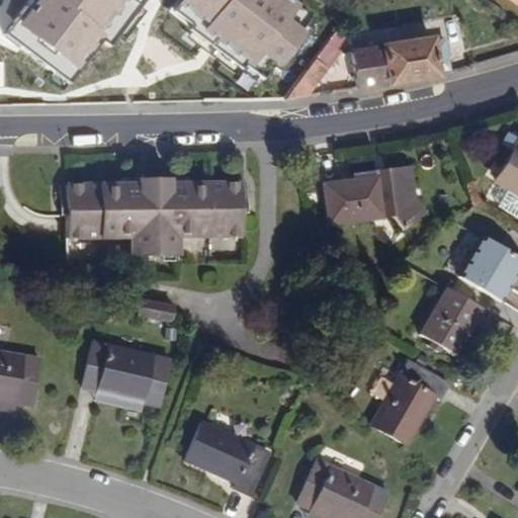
[(40,0),(9,40),(76,92),(146,0),(40,0)]
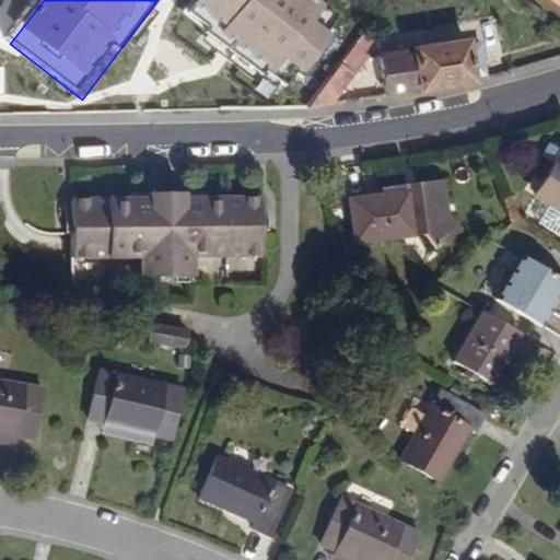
[(293,0),(188,0),(179,13),(293,97),(340,34),(293,0)]
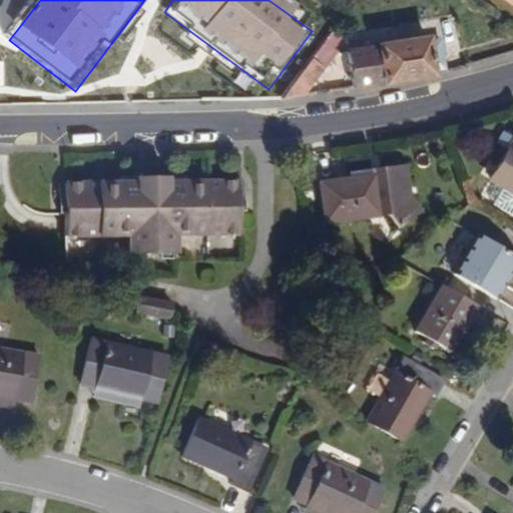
[(438,73),(447,71),(441,36),(429,37),(435,74),(438,73)]
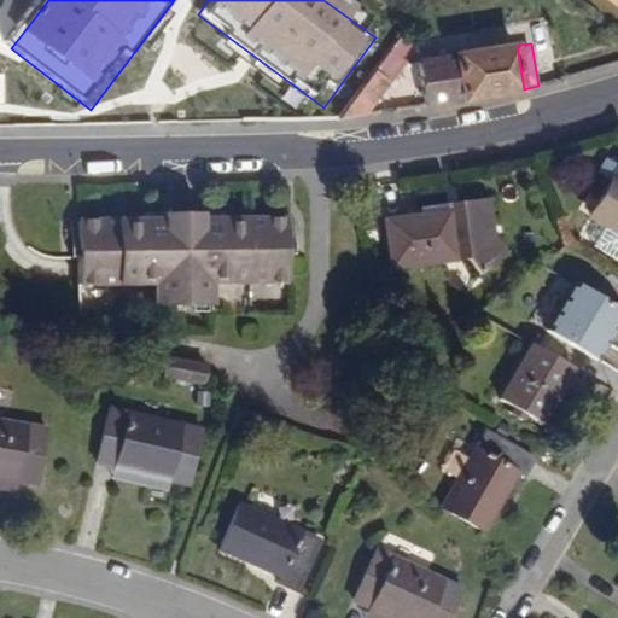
[(424,105),(524,89),(517,45),(419,56),(423,92),(424,105)]
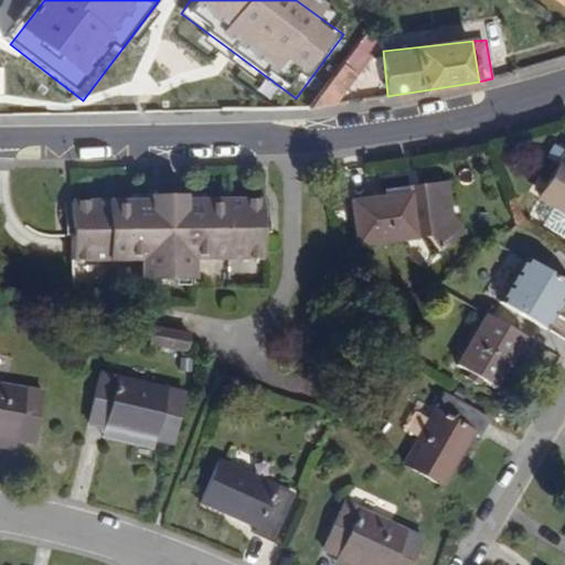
[(370,63),(376,54),(366,46),(323,106),(351,102),(363,83),(374,66),(370,63)]
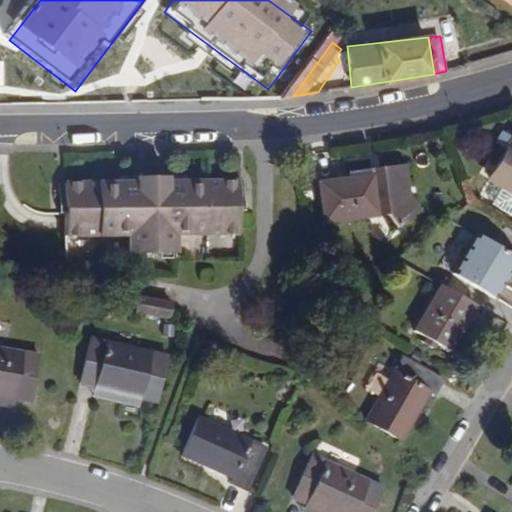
[(350,76),(343,77),(329,75),(318,92),(351,87),(350,76)]
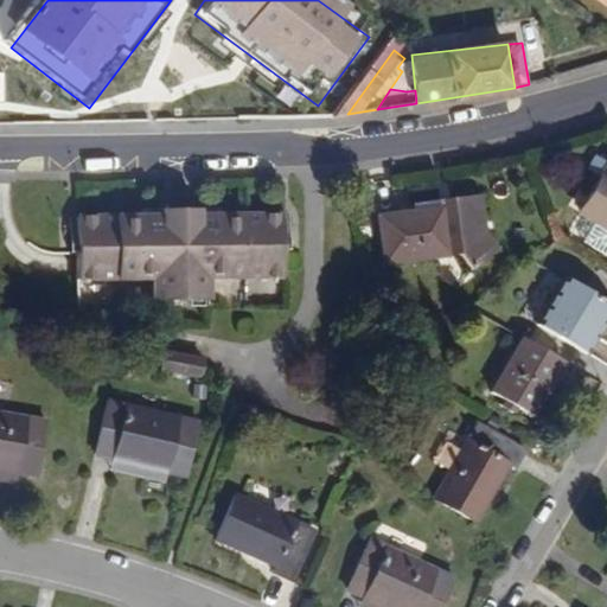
[(487,203),(481,163),(477,164),(487,230),(502,218),(487,203)]
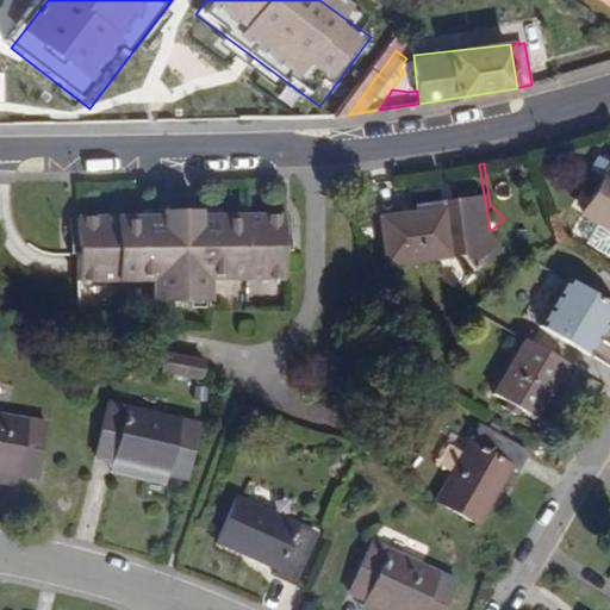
[(477,241),(490,231),(479,165),(430,173),(431,180),(419,182),(427,231),(464,225),(477,241)]
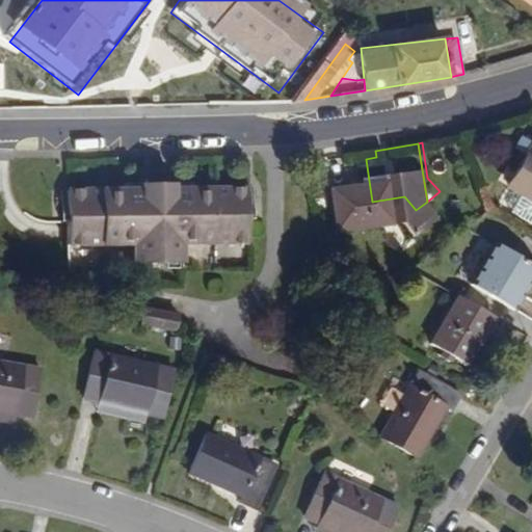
[(531,155),(523,161),(531,174),(531,173),(531,155)]
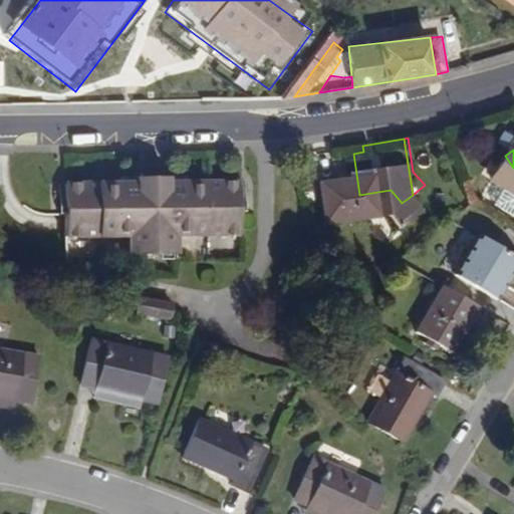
[(320,159),(327,201),(359,195),(353,154),(320,159)]
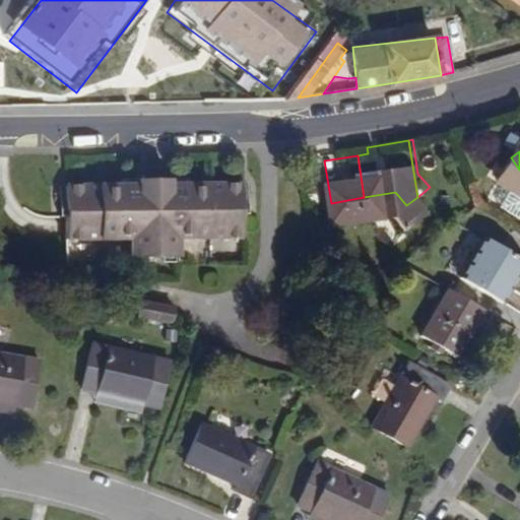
[(180,224),(243,222),(242,169),(171,171),(138,171),(66,173),(67,226),(131,225),(133,246),(181,245),(180,224)]
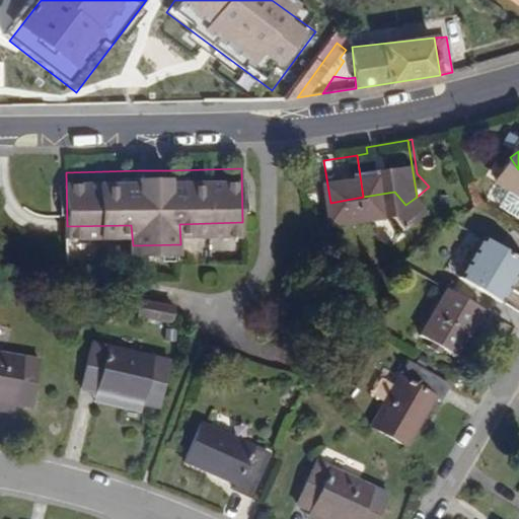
[(518,267),(518,255),(482,234),(465,262),(508,286),(518,267)]
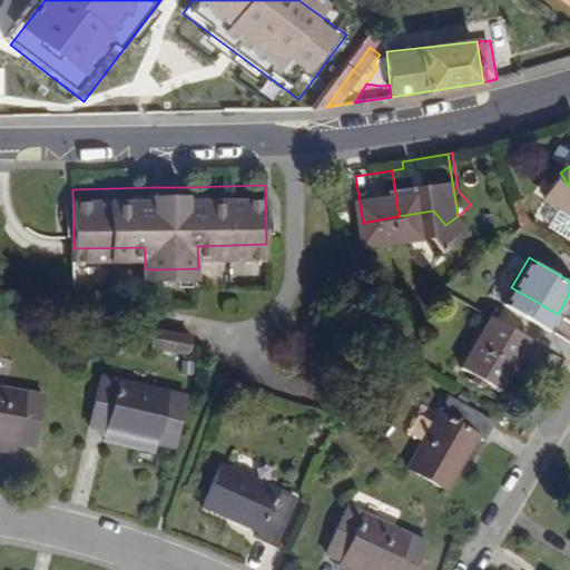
[(502,302),(549,328),(558,314),(511,287),(502,302)]
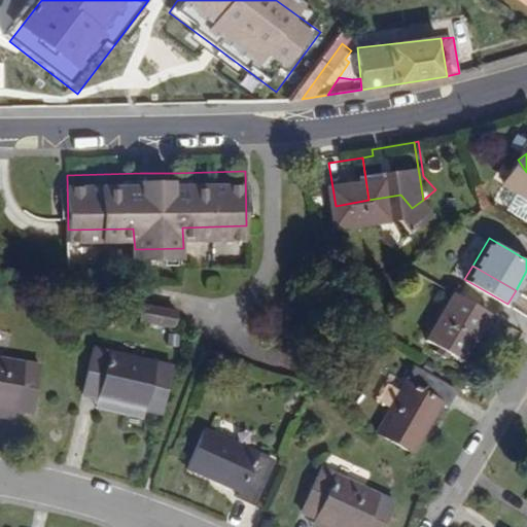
[(489,312),(452,290),(443,307),(479,328),(489,312)]
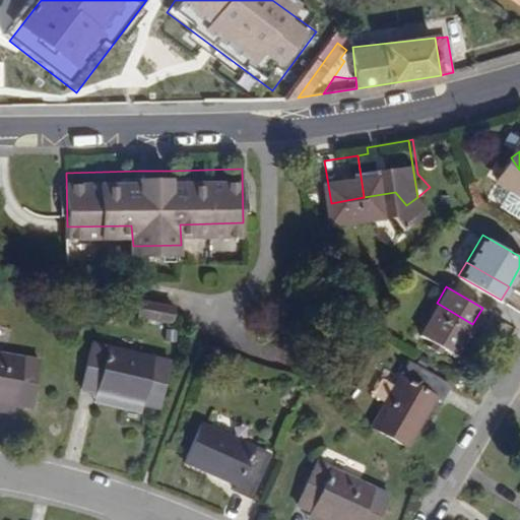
[(342,306),(348,295),(336,288),(326,295),(325,296),(342,306)]
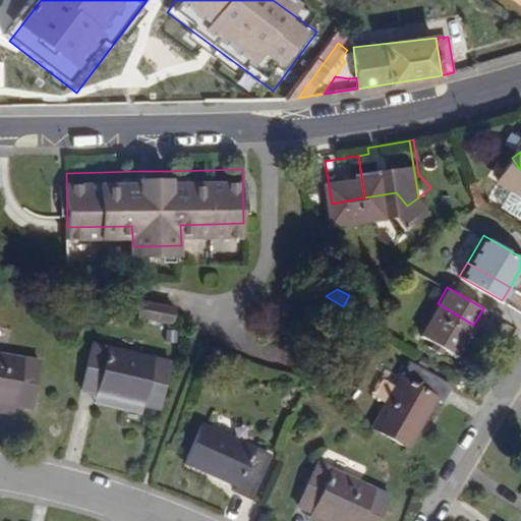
[(160,326),(164,310),(129,302),(126,317),(160,326)]
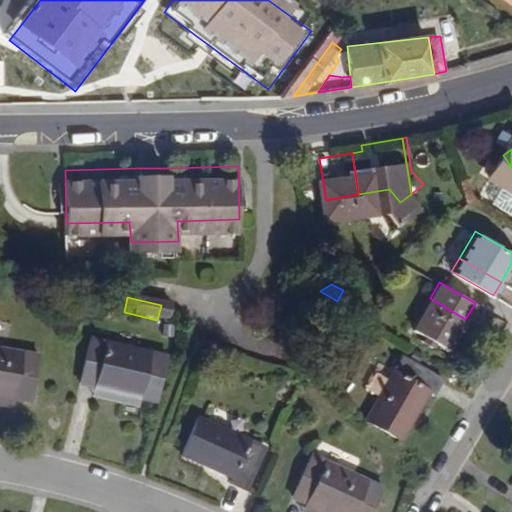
[(449,347),(465,319),(430,298),(414,327),(424,333),(435,339),(449,347)]
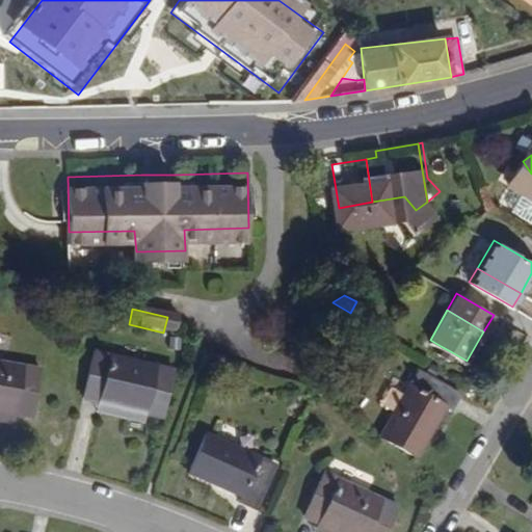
[(292,357),(295,343),(281,340),(277,355),(292,357)]
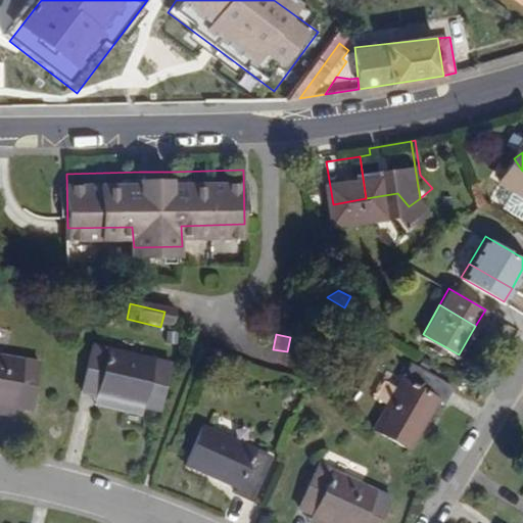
[(430,345),(441,351),(444,346),(433,340),(430,345)]
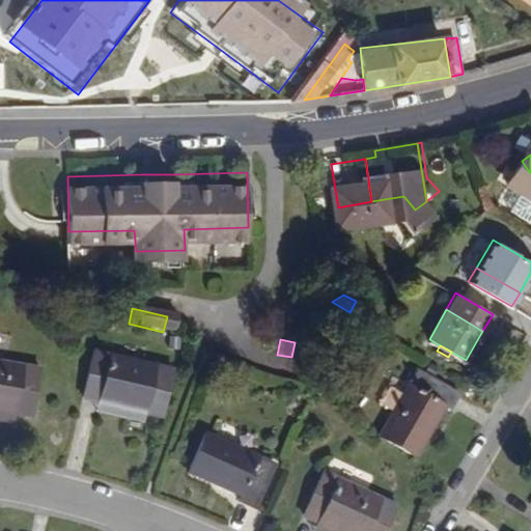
[(148,421),(160,372),(80,354),(68,403),(85,408),(85,409),(132,419),(133,417),(148,421)]
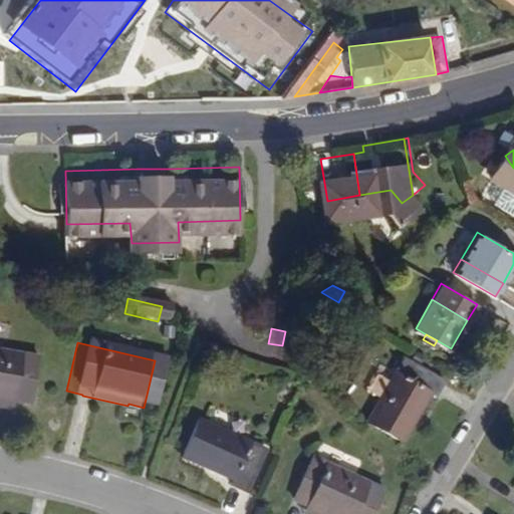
[(0,404),(16,407),(24,357),(0,353),(0,404)]
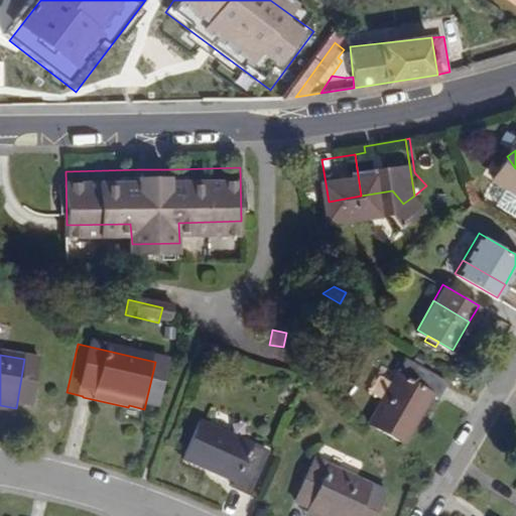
[(421,403),(430,387),(388,362),(349,426),(384,447),(413,398),(421,403)]
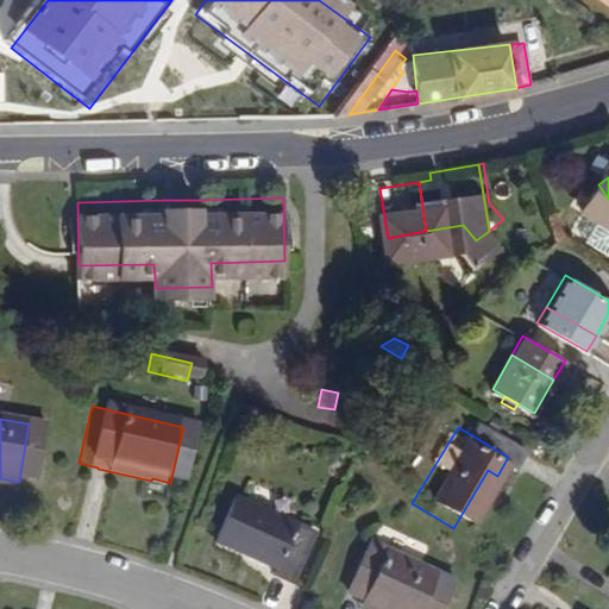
[(96,477),(150,490),(151,481),(98,469),(96,477)]
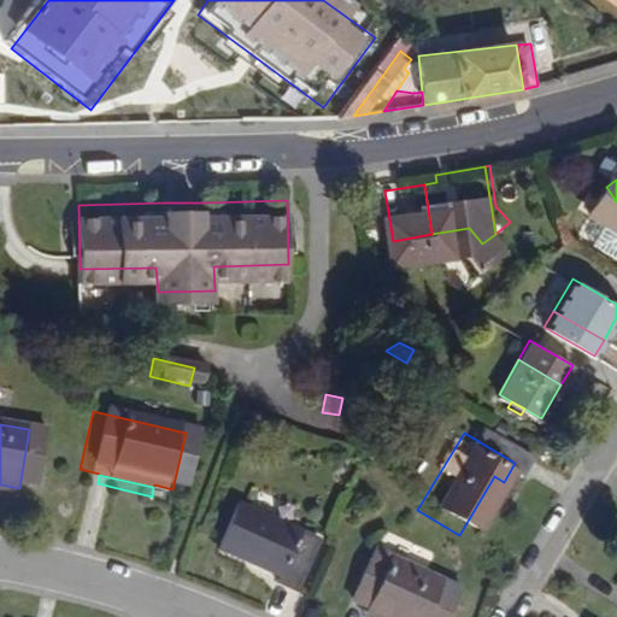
[(287,592),(312,538),(231,501),(212,545),(274,573),(269,583),(287,592)]
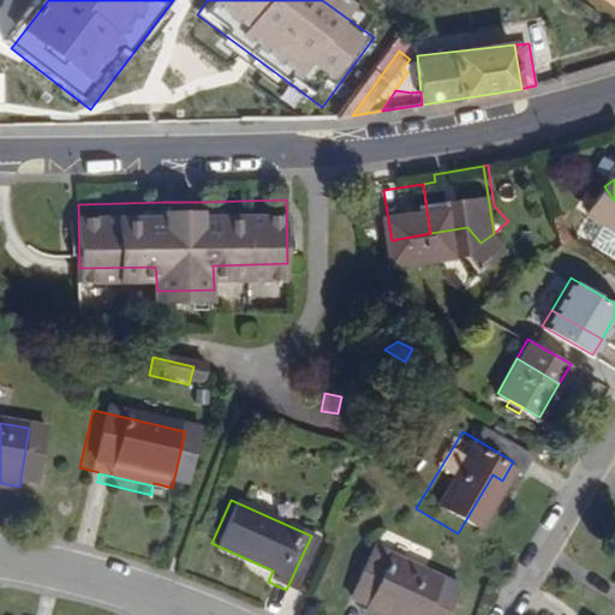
[(441,614),(455,586),(366,545),(342,597),(360,605),(359,607),(377,614),(441,614)]
